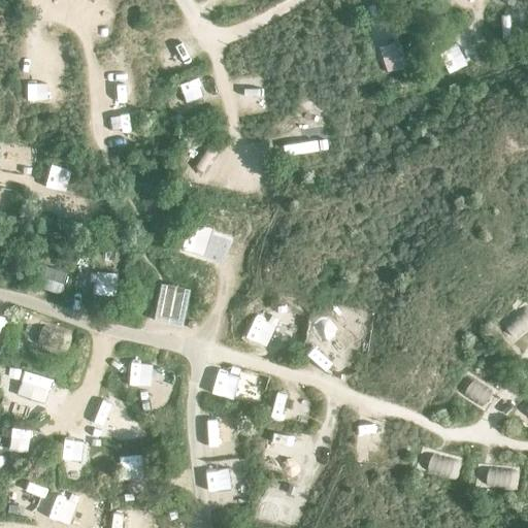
[(525,18),(525,0),(504,0),(503,15),(525,18)]
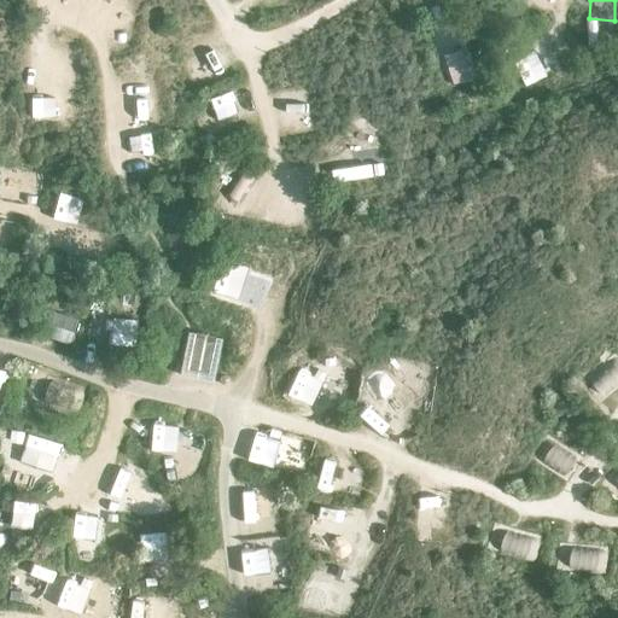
[(513,59),(528,83),(548,71),(534,47),(513,59)]
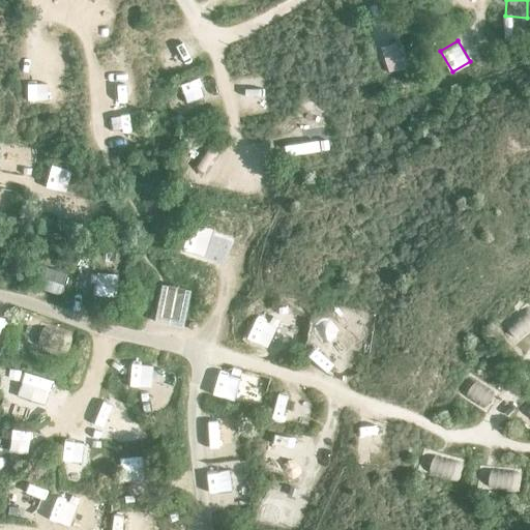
[(107,69),(108,89),(130,88),(130,68),(107,69)]
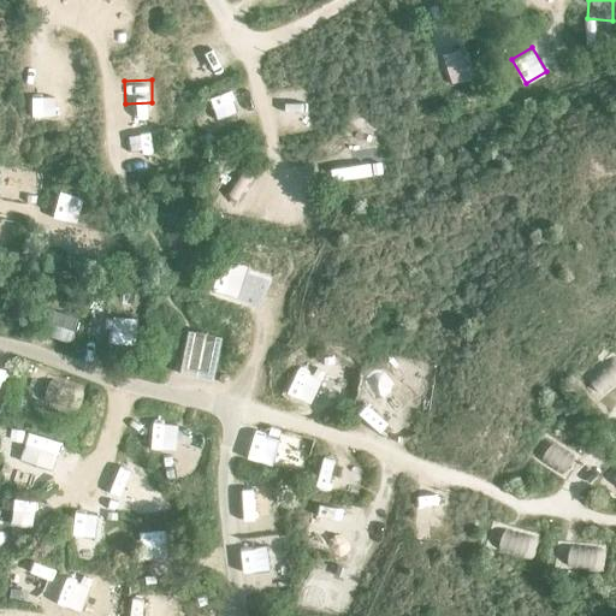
[(126,143),(152,143),(152,119),(125,119),(126,143)]
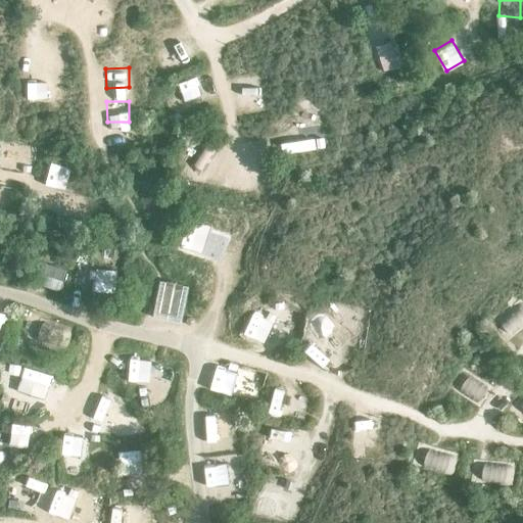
[(291,152),(329,145),(327,135),(289,142),(291,152)]
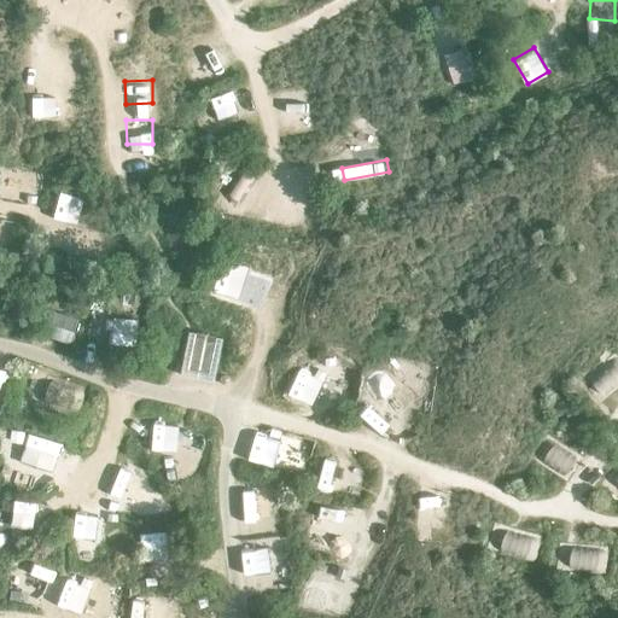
[(79,251),(85,226),(60,220),(54,245),(79,251)]
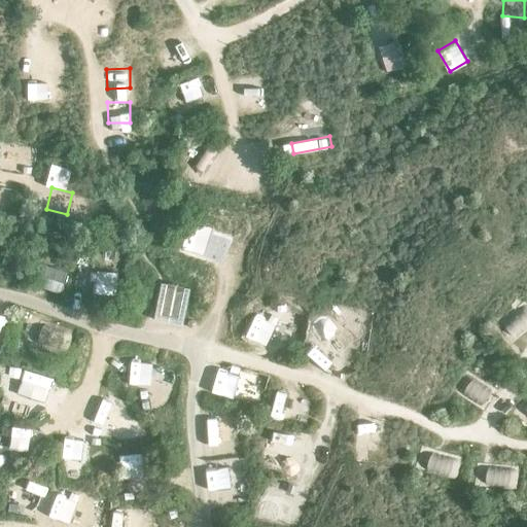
[(182,246),(225,257),(233,232),(189,220),(182,246)]
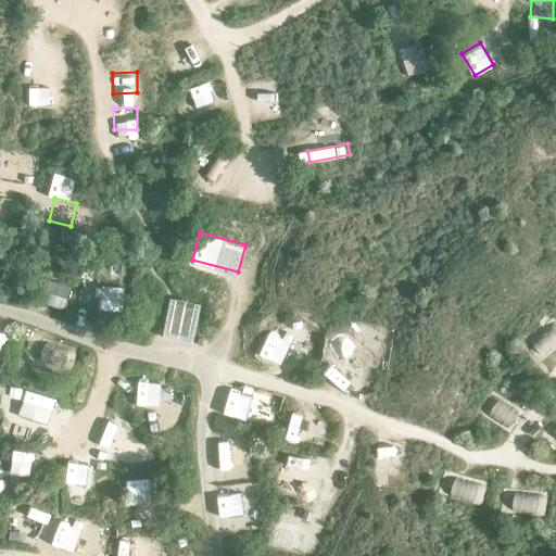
[(43,302),(64,307),(71,283),(50,278),(43,302)]
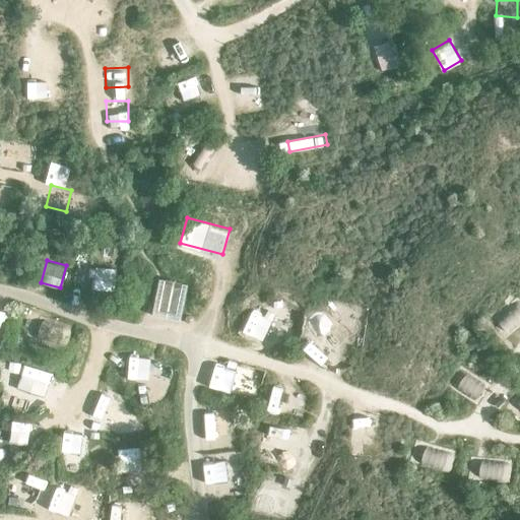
[(113,288),(114,267),(91,266),(90,287),(113,288)]
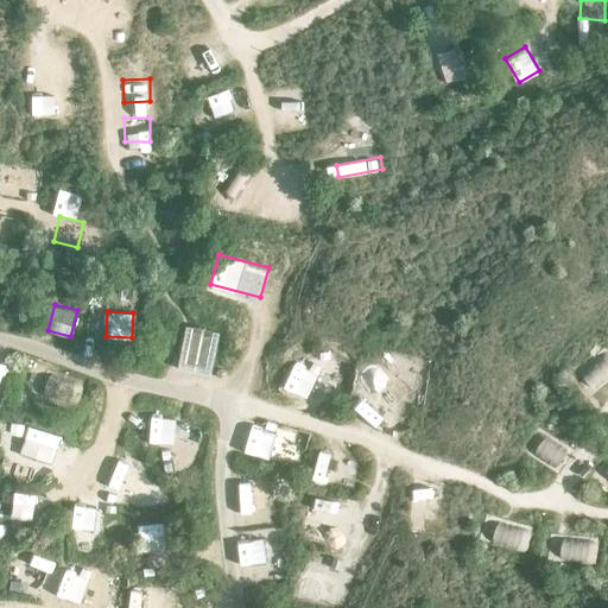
[(216,337),(185,331),(178,365),(209,371),(216,337)]
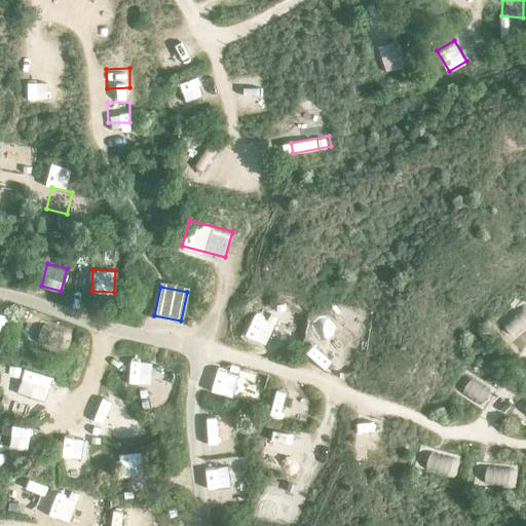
[(525,304),(524,302),(501,323),(513,336),(525,324),(525,304)]
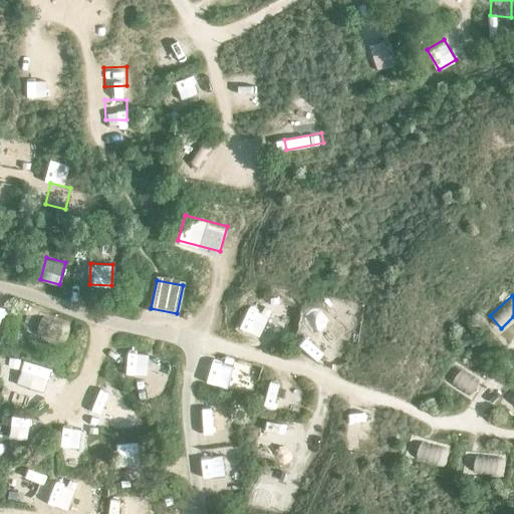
[(261,336),(270,314),(249,306),(241,328),(261,336)]
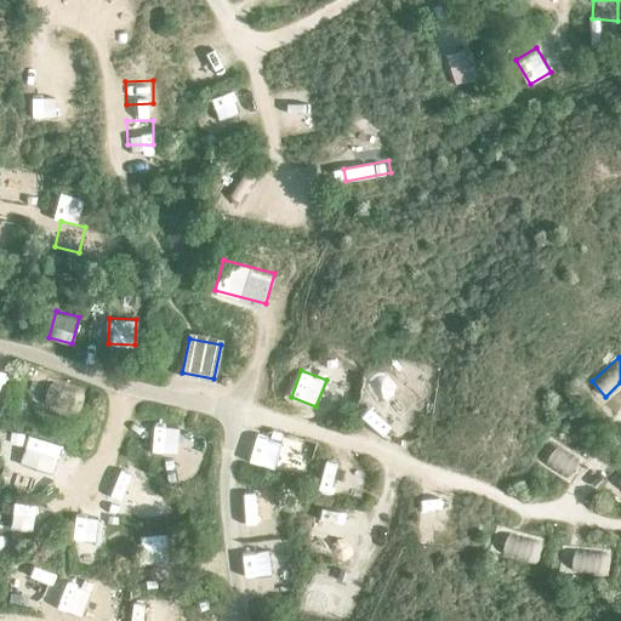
[(161,425),(152,449),(175,459),(184,433),(161,425)]
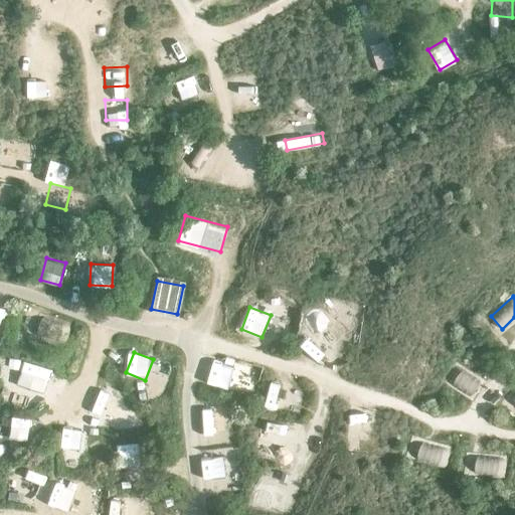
[(3,368),(17,373),(22,360),(8,354),(3,368)]
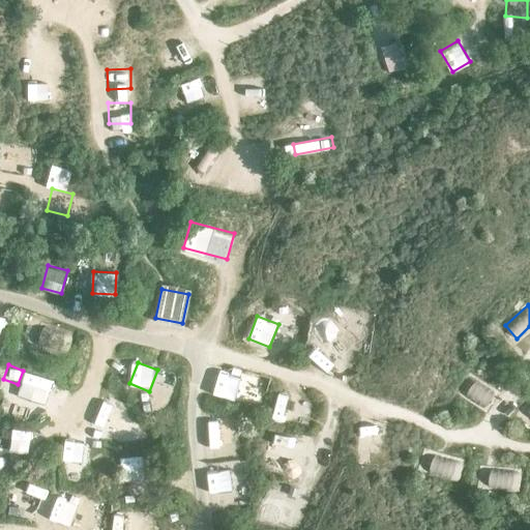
[(20,394),(49,403),(56,379),(27,370),(20,394)]
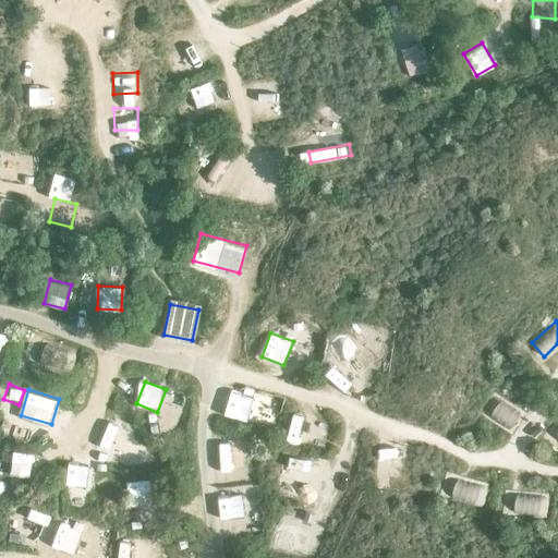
[(247,420),(253,395),(229,390),(223,414),(247,420)]
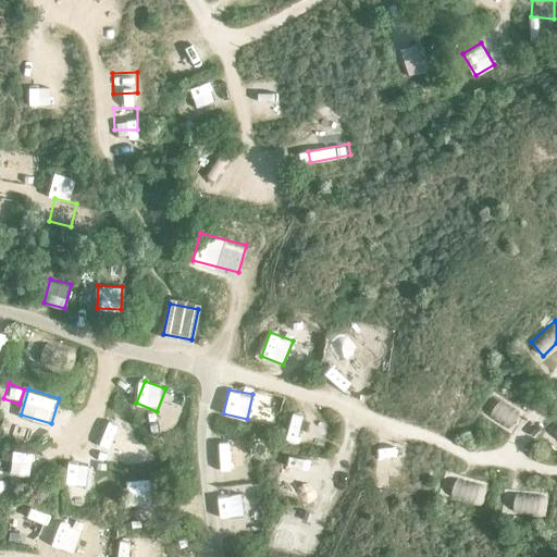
[(296,438),(301,412),(292,410),(286,436),(296,438)]
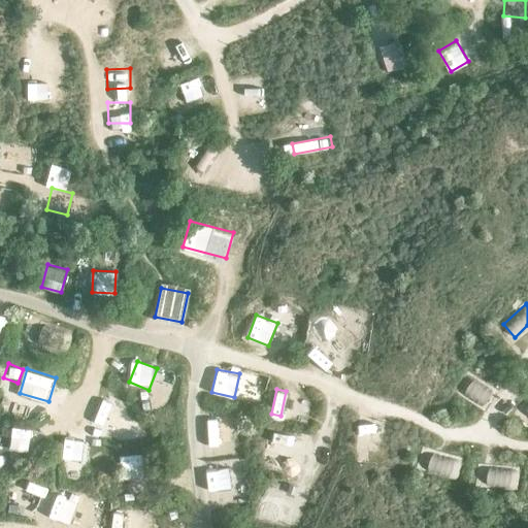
[(99,396),(93,421),(116,426),(121,401),(99,396)]
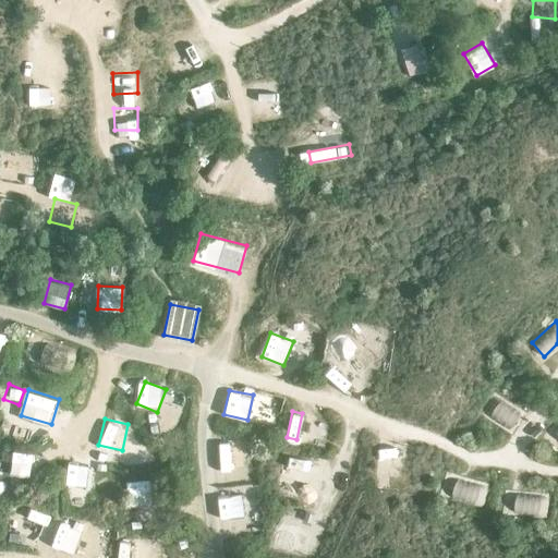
[(239,465),(239,445),(220,445),(220,465),(239,465)]
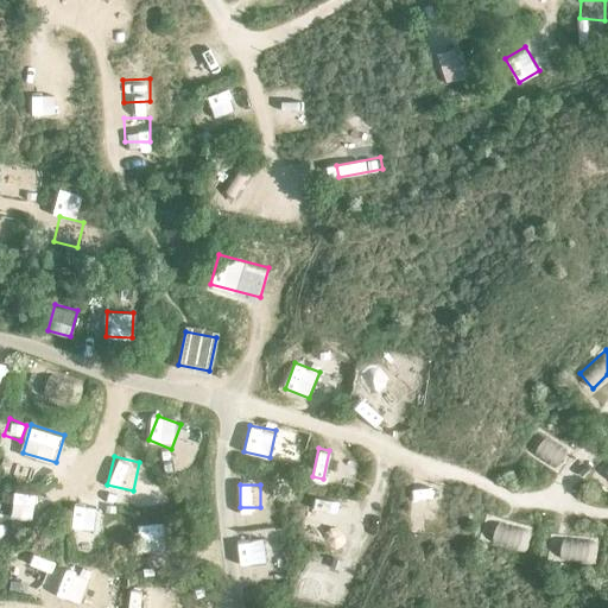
[(0,518),(0,519),(26,524),(31,494),(5,489),(0,518)]
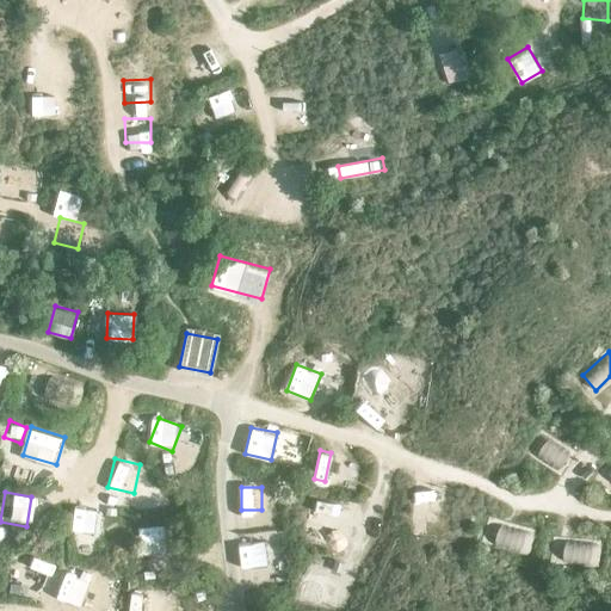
[(346,528),(353,508),(339,504),(333,523),(346,528)]
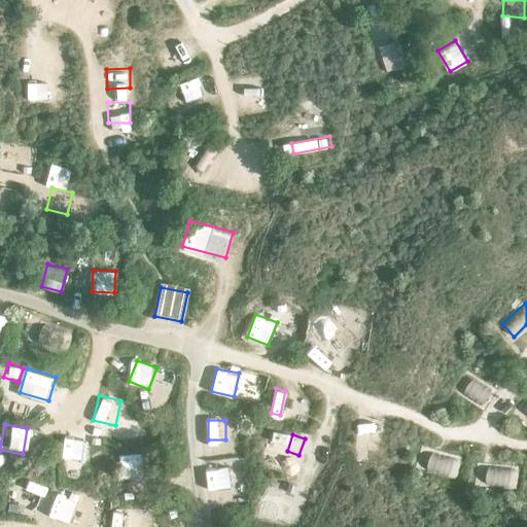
[(81,457),(82,437),(63,436),(61,456),(81,457)]
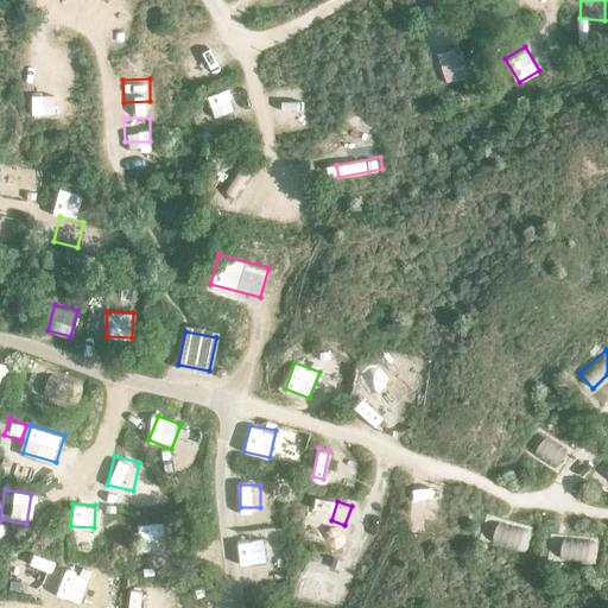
[(144,551),(165,545),(159,519),(137,525),(144,551)]
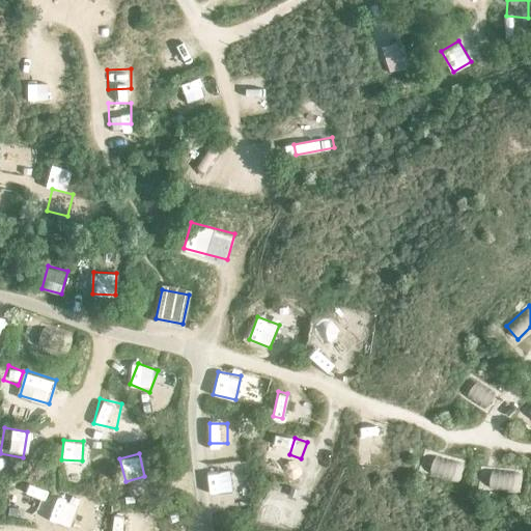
[(430,469),(459,479),(465,463),(436,453),(430,469)]
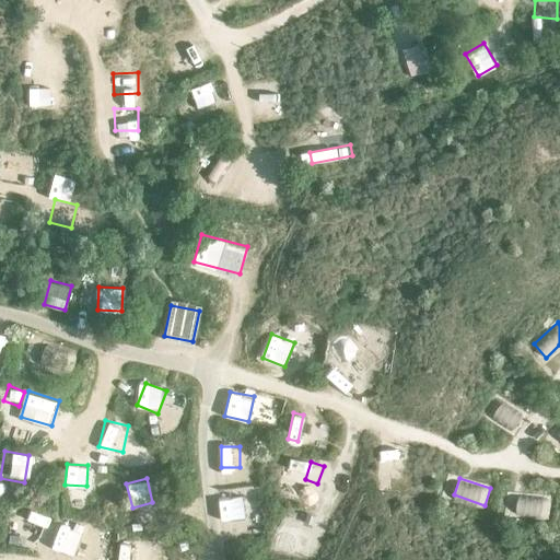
[(253,488),(226,491),(229,512),(254,510),(253,488)]
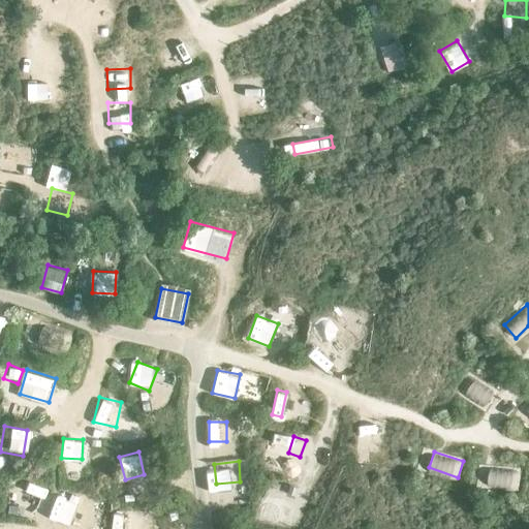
[(489,468),(488,486),(521,488),(522,470),(489,468)]
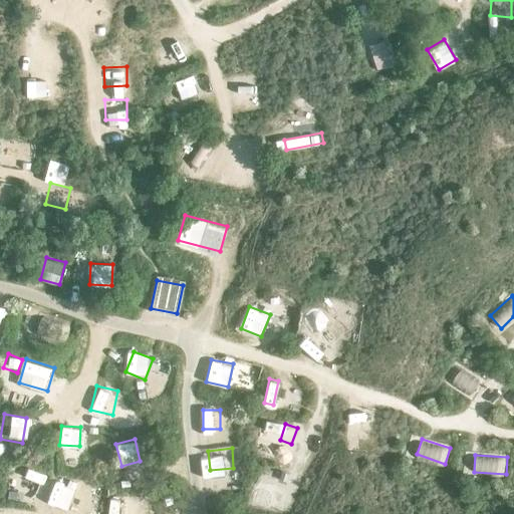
[(8,486),(6,498),(34,501),(38,470),(20,467),(18,487),(8,486)]
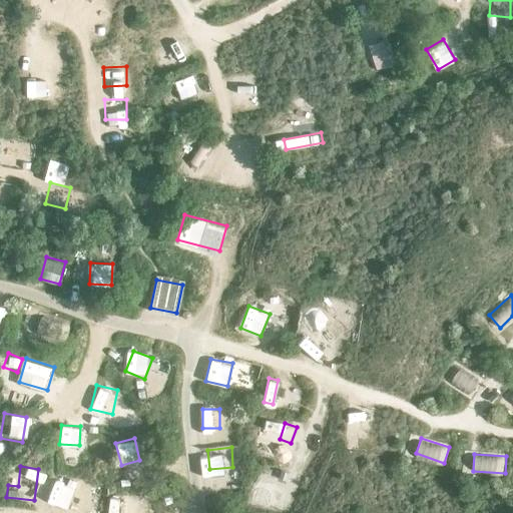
[(55,501),(74,505),(80,480),(60,476),(55,501)]
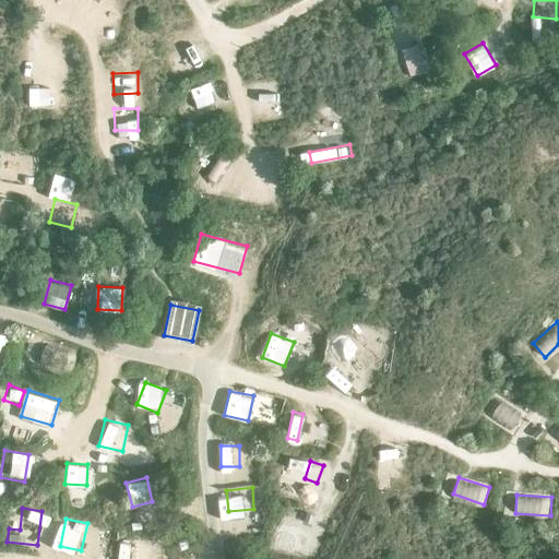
[(140,558),(141,539),(118,539),(118,558),(140,558)]
